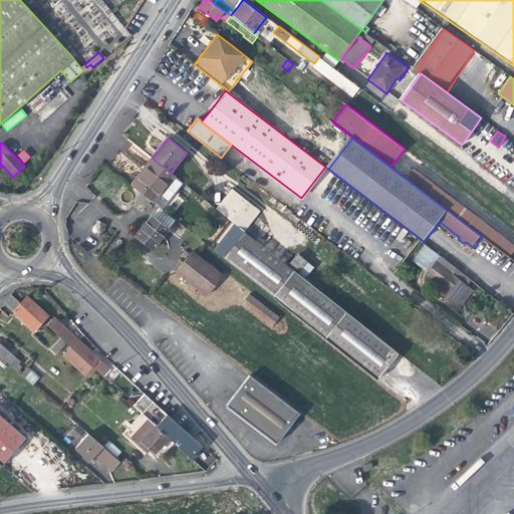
[(138,175),(131,184),(149,198),(159,206),(162,209),(183,182),(171,173),(153,159),(146,167),(145,169),(139,176),(138,175)]
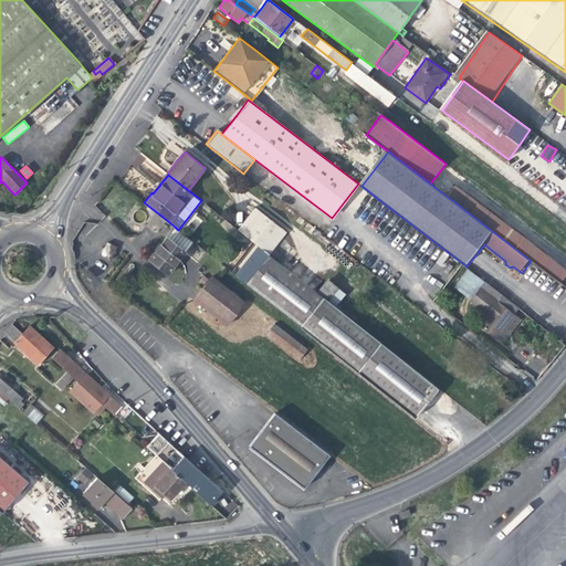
[(561,284),(565,275),(565,271),(553,261),(456,187),(448,197),(531,261),(561,284)]
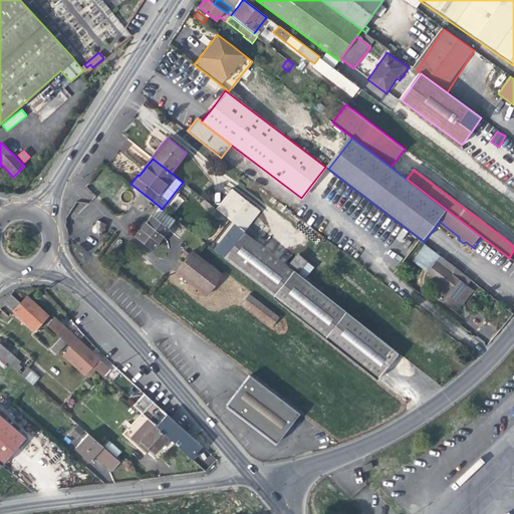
[(231,189),(216,208),(234,223),(244,230),(247,226),(259,211),(231,189)]
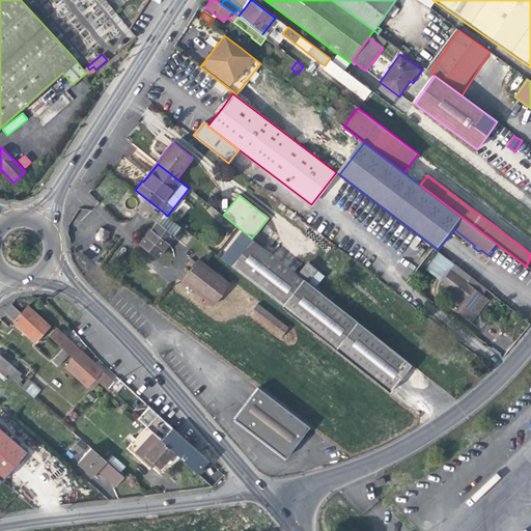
[(157,257),(182,227),(167,216),(164,213),(154,226),(140,243),(157,257)]
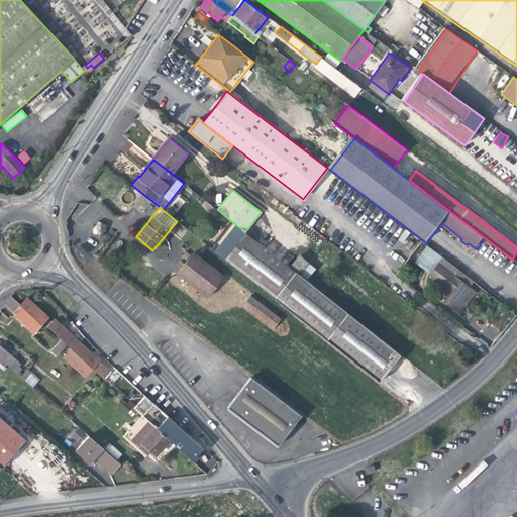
[(98,220),(97,223),(96,224),(93,225),(92,229),(92,232),(101,236),(106,224),(98,220)]
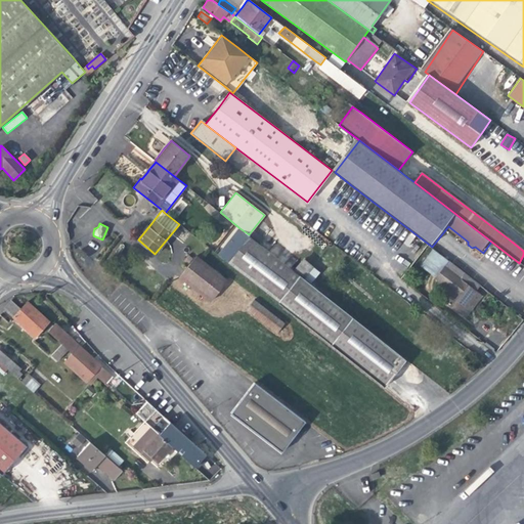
[(238,227),(216,254),(241,273),(384,387),(397,370),(406,360),(303,278),(294,271),(260,244),(249,234),(238,227)]
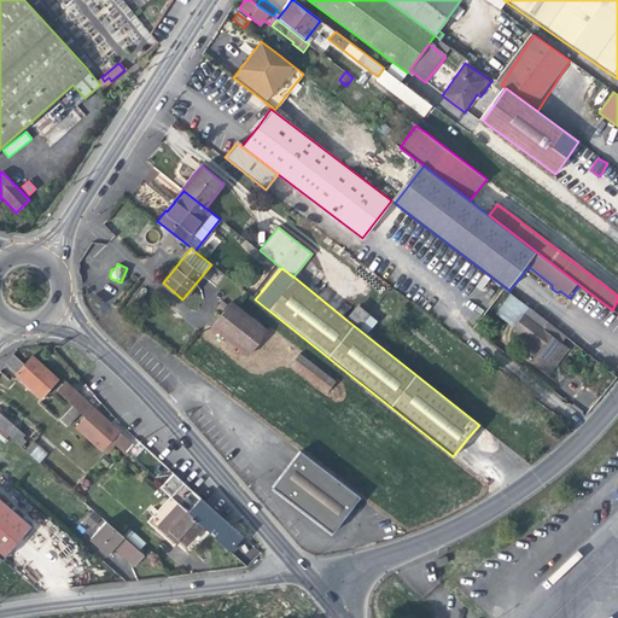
[(310,281),(297,272),(293,277),(307,287),(310,281)]
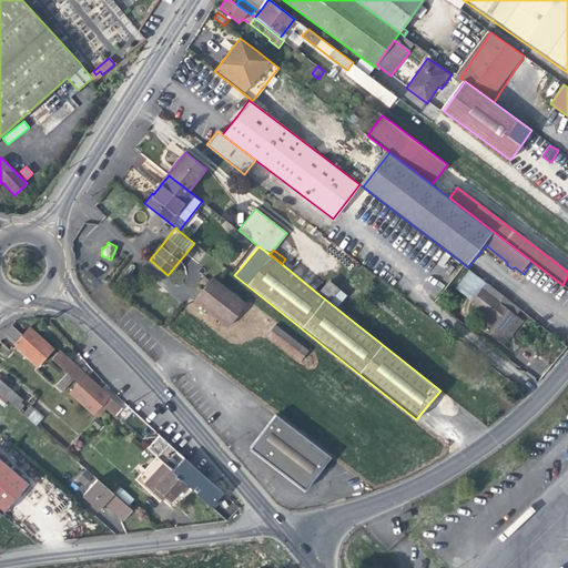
[(473,301),(485,282),(467,270),(455,288),(473,301)]
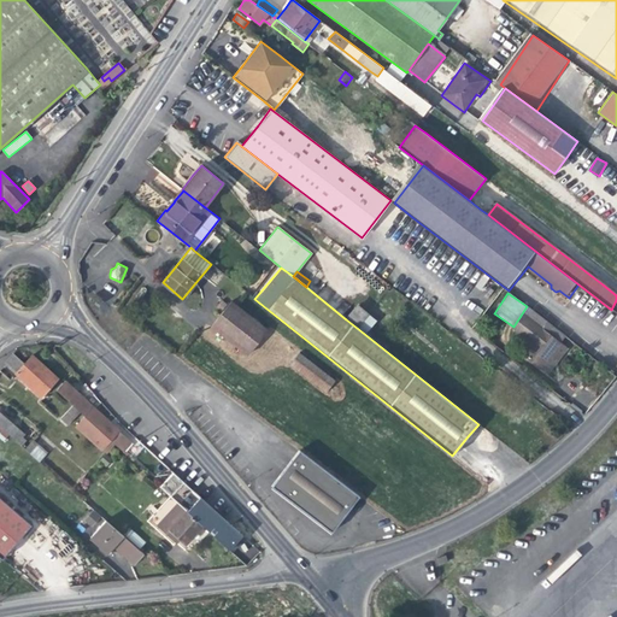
[(268,329),(231,300),(210,328),(246,356),(259,339),(268,329)]
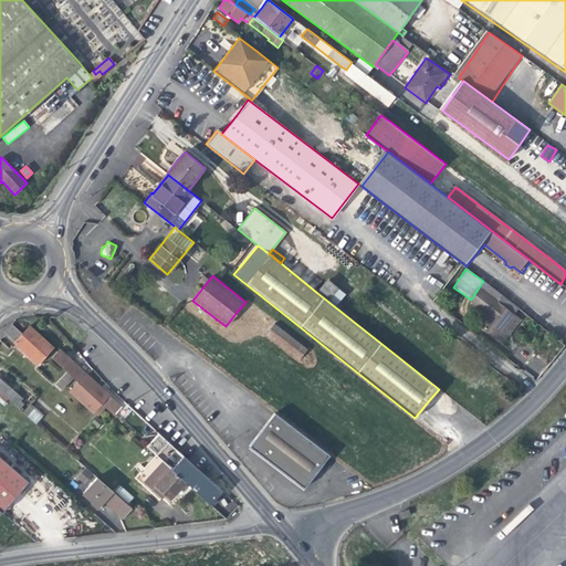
[(327,280),(317,293),(327,301),(337,287),(327,280)]
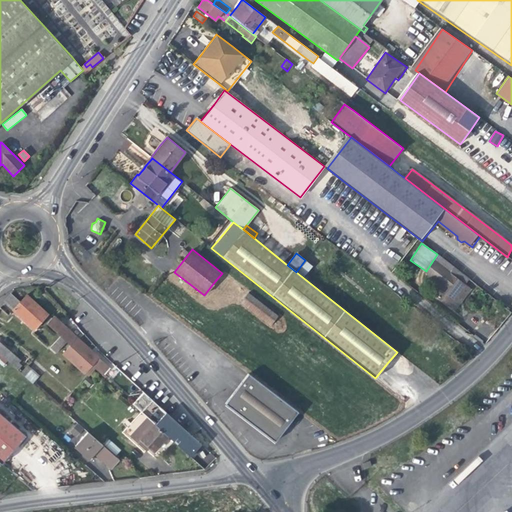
[(449,305),(460,291),(469,279),(438,255),(426,271),(442,284),(435,294),(449,305)]
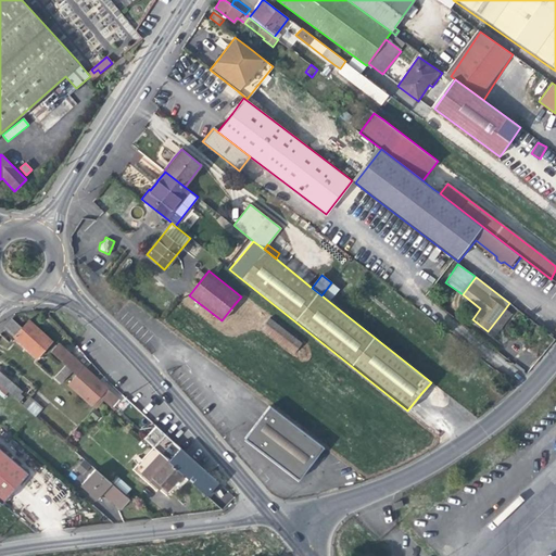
[(52,341),(28,319),(24,325),(21,327),(11,318),(4,325),(3,327),(13,336),(13,337),(37,357),(52,341)]
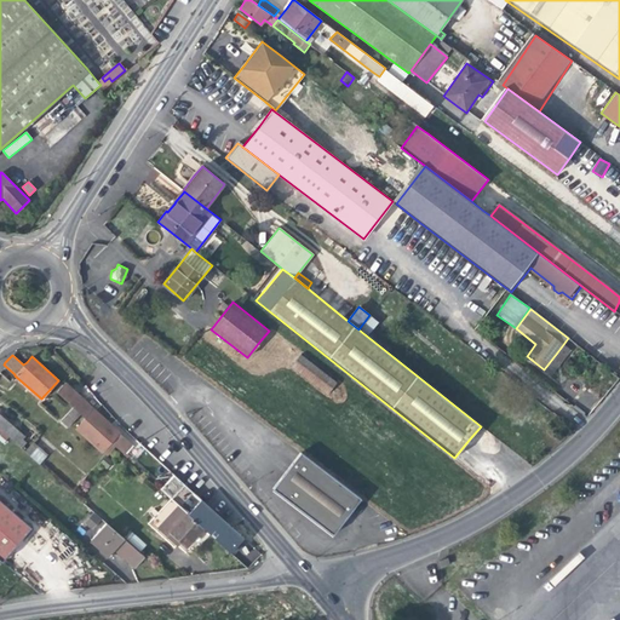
[(292,369),(327,396),(337,383),(302,356),(292,369)]
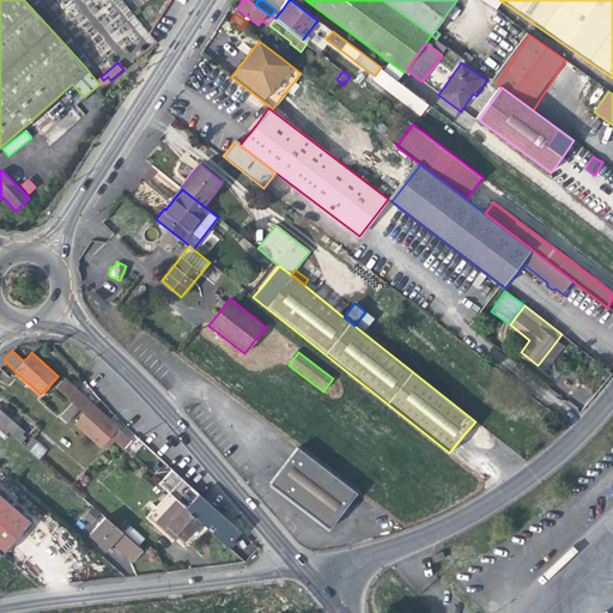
[(74,424),(104,450),(113,442),(119,447),(127,437),(108,419),(77,390),(64,380),(62,381),(56,388),(84,412),(74,424)]
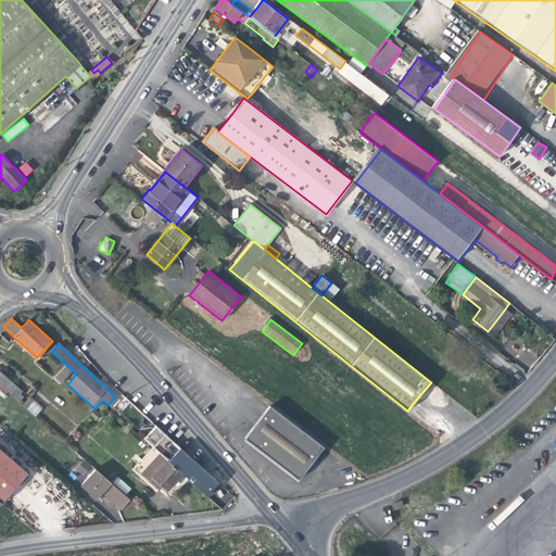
[(0,371),(0,386),(7,392),(13,383),(3,375),(0,371)]
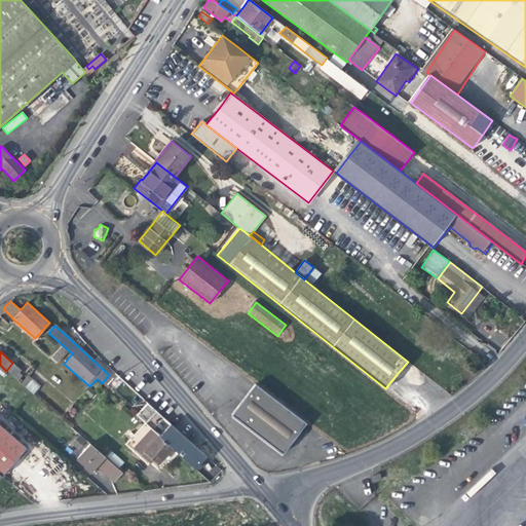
[(6,371),(17,380),(25,373),(12,363),(6,371)]
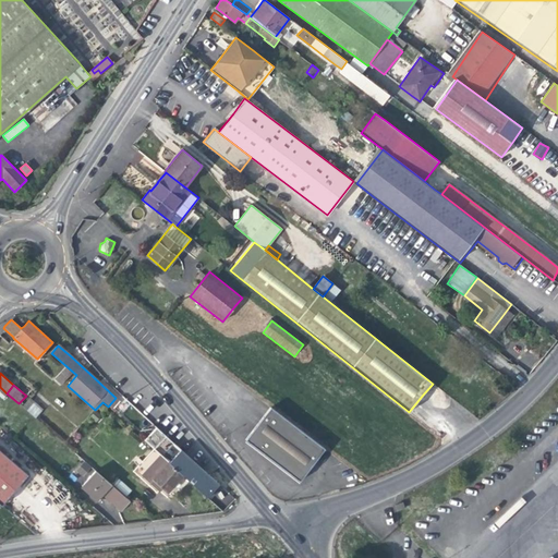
[(120,401),(116,398),(108,407),(111,410),(120,401)]
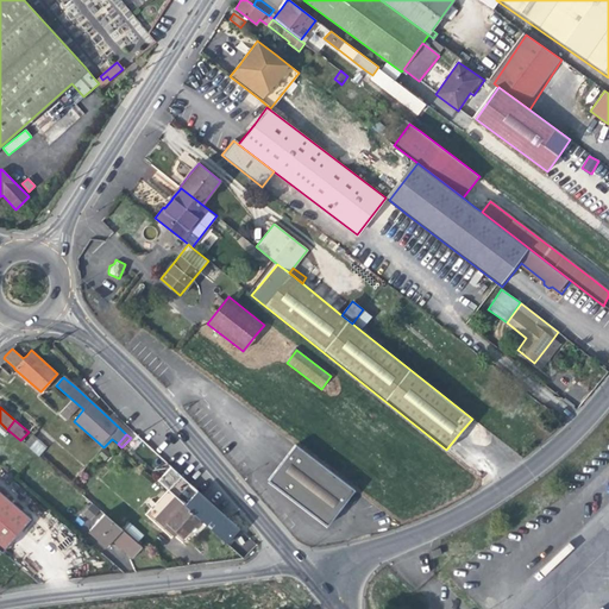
[(38,439),(29,449),(38,457),(46,447),(38,439)]
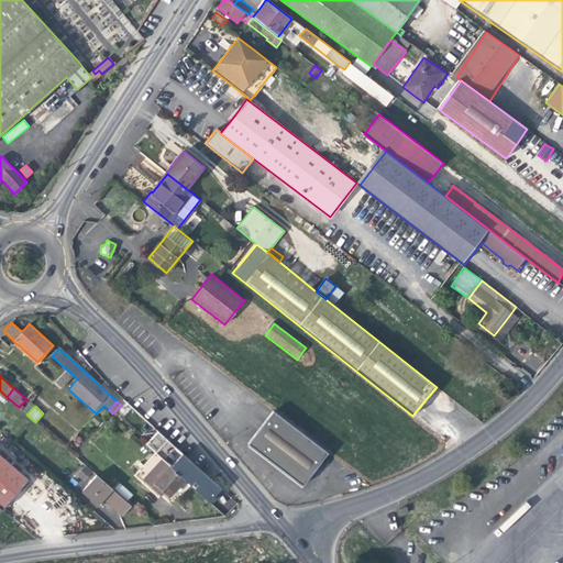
[(123,409),(117,417),(120,420),(128,412),(123,409)]
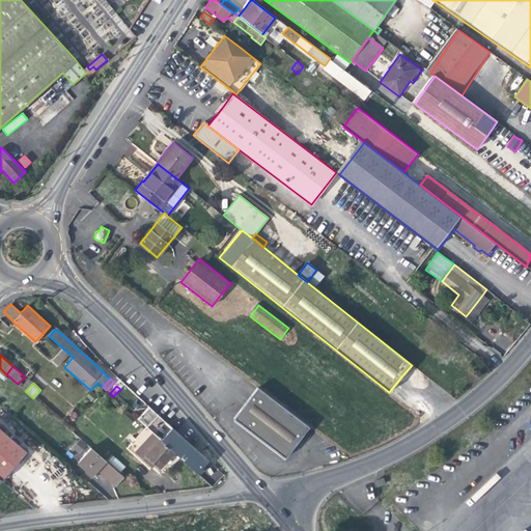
[(296,440),(307,425),(255,386),(246,398),(231,417),(282,456),(296,440)]
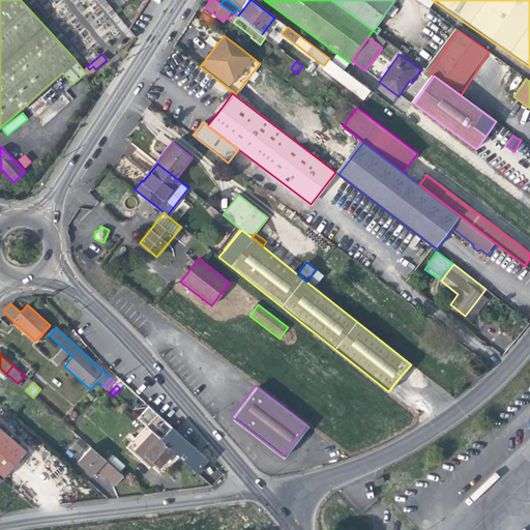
[(148,410),(138,420),(153,433),(174,451),(198,474),(208,464),(202,458),(148,410)]
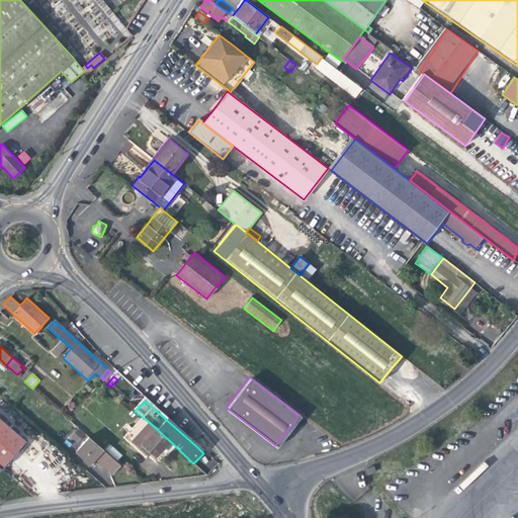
[(52,415),(55,412),(51,408),(51,407),(49,405),(45,409),(48,411),(52,415)]
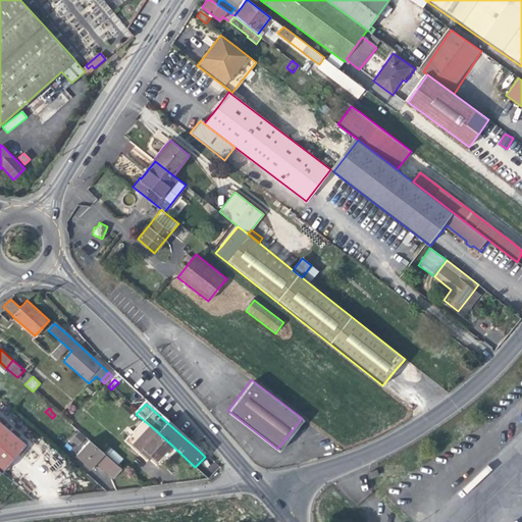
[(24,445),(0,423),(0,471),(7,464),(24,445)]
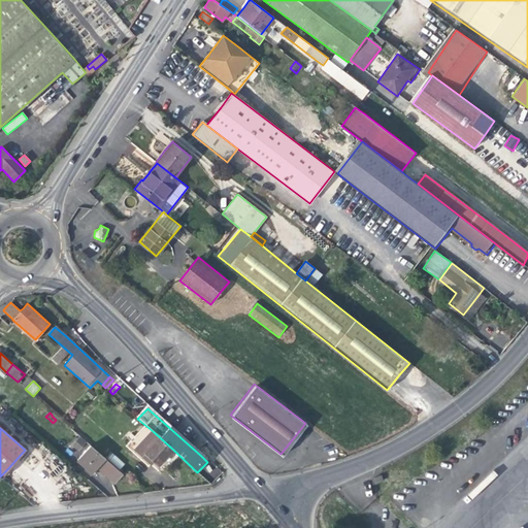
[(165,458),(173,450),(153,431),(133,453),(155,469),(165,458)]
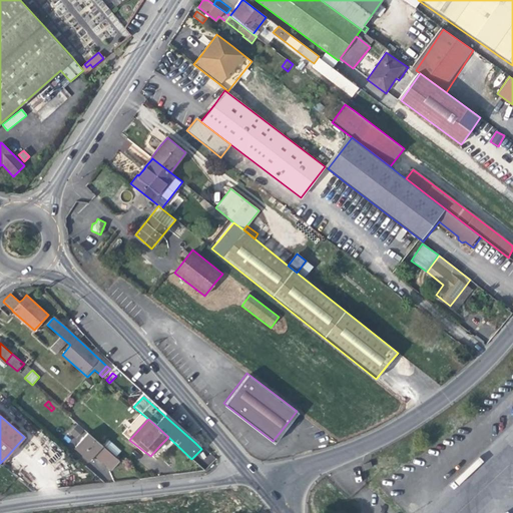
[(66,436),(76,445),(87,432),(77,423),(66,436)]
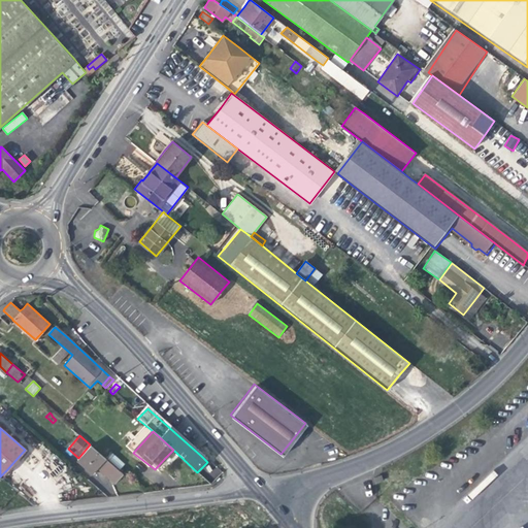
[(114,484),(123,474),(90,446),(76,461),(92,474),(97,469),(105,476),(114,484)]
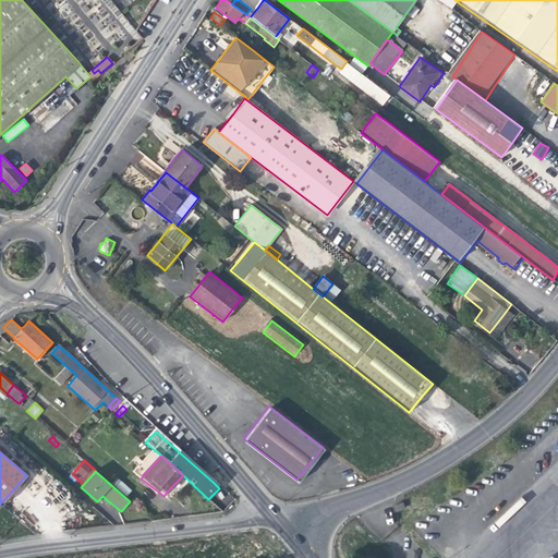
[(219,488),(208,499),(214,505),(216,504),(225,493),(222,490),(219,488)]
